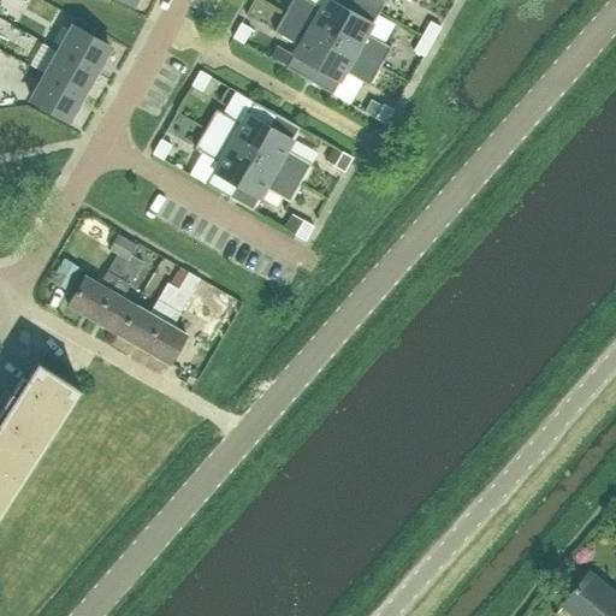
[(290,0),(284,12),(331,40),(353,0),(323,0),(319,7),(306,0),(290,0)]
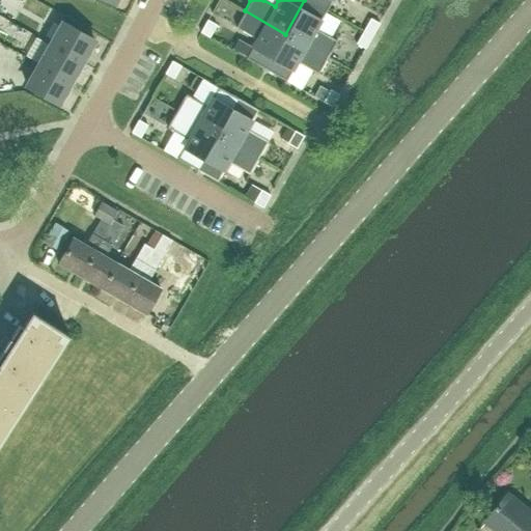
[(307,0),(304,0),(285,34),(327,57),(336,42),(315,29),(326,10),(307,0)]
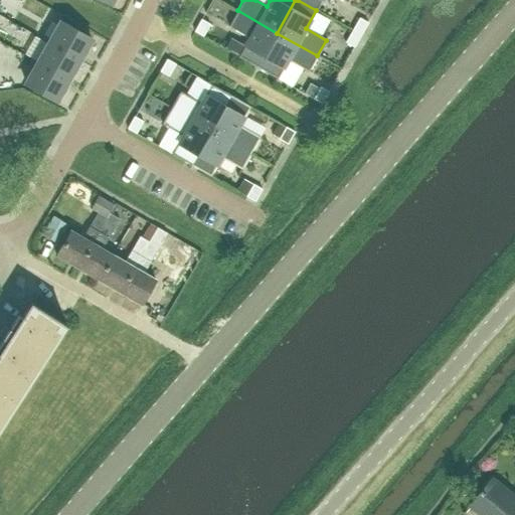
[(348,0),(298,0),(316,10),(321,0),(340,0),(346,3),(348,0)]
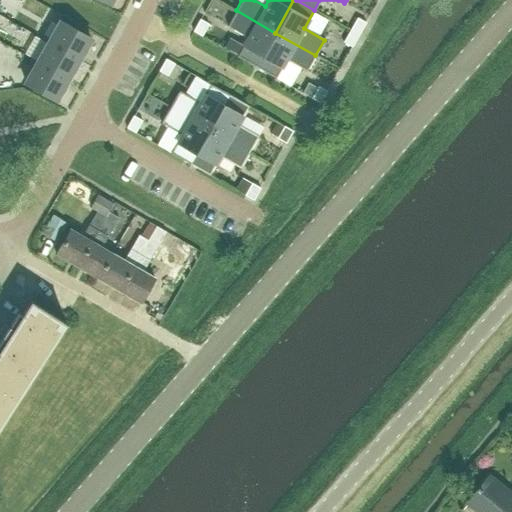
[(255,67),(275,33),(236,10),(226,26),(247,38),(236,56),(255,67)]
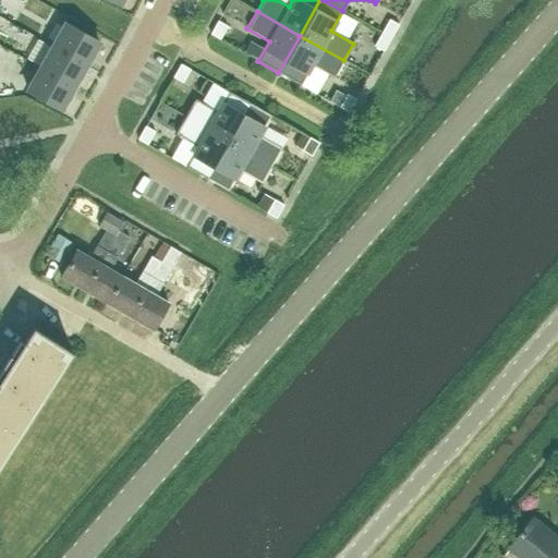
[(14,38),(33,48),(45,23),(26,13),(14,38)]
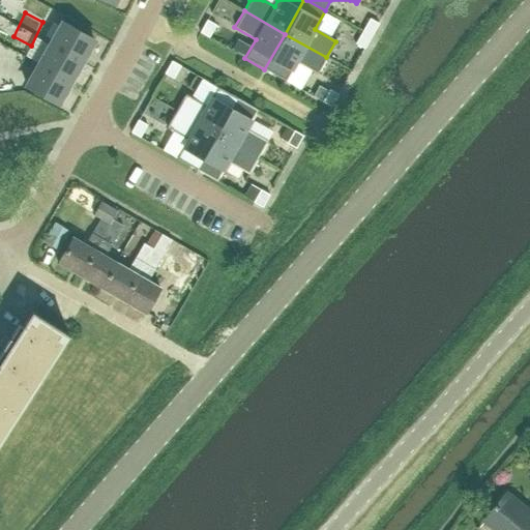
[(363,32),(372,36),(378,24),(370,20),(363,32)]
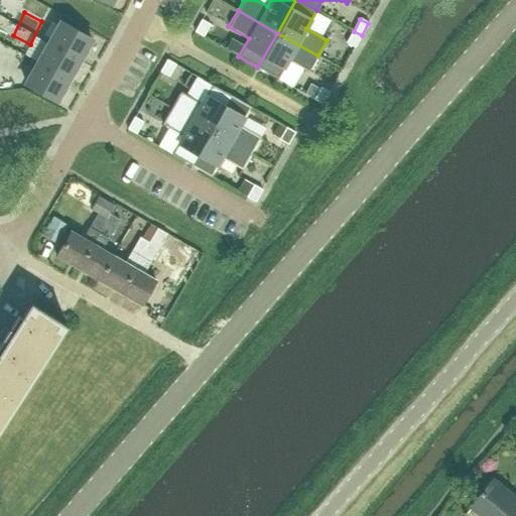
[(210,25),(202,20),(195,32),(204,36),(210,25)]
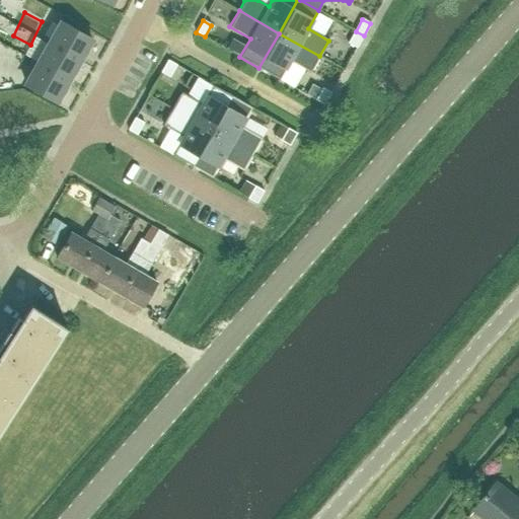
[(92,40),(60,21),(49,43),(80,61),(92,40)]
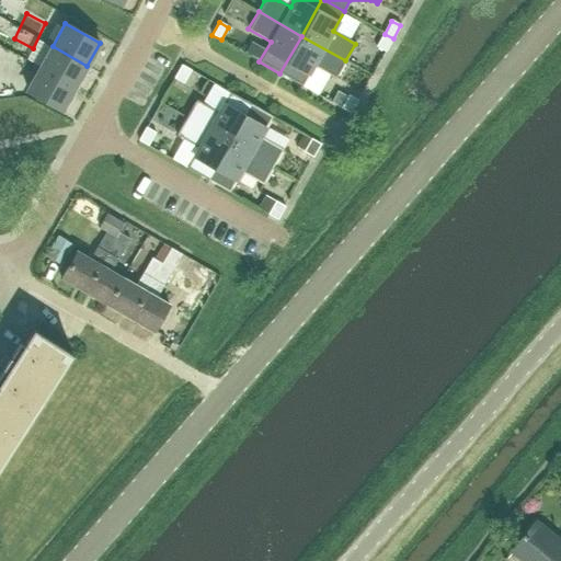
[(393,38),(385,34),(377,47),(386,52),(393,38)]
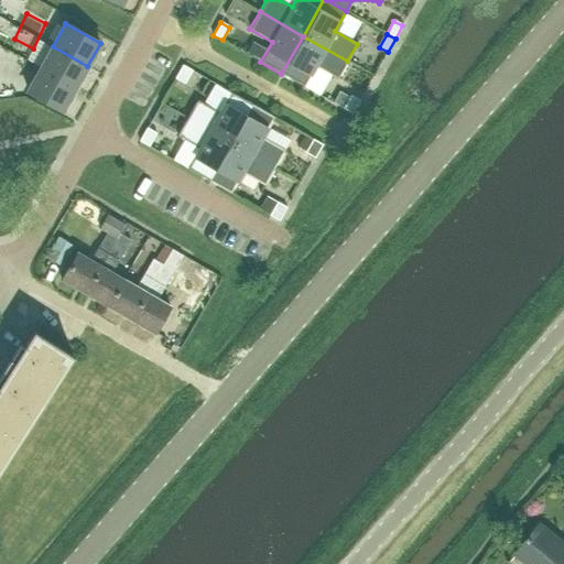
[(347,61),(303,36),(281,74),(303,86),(314,66),(337,78),(347,61)]
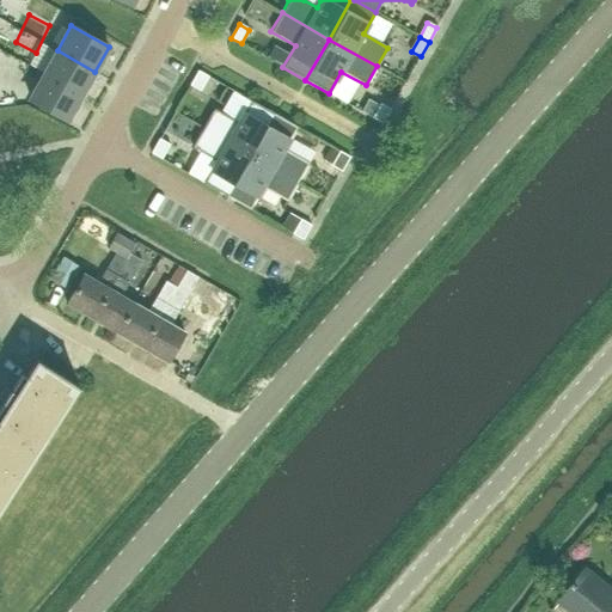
[(95,72),(57,50),(43,74),(81,95),(95,72)]
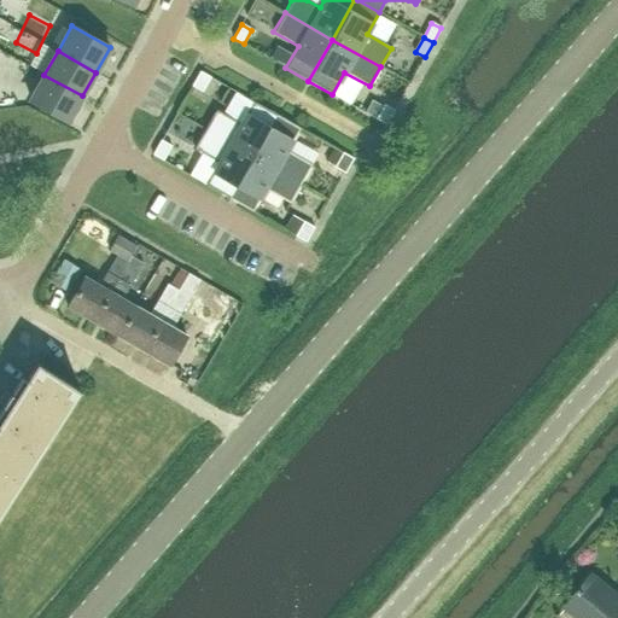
[(211,79),(202,73),(193,86),(203,92),(211,79)]
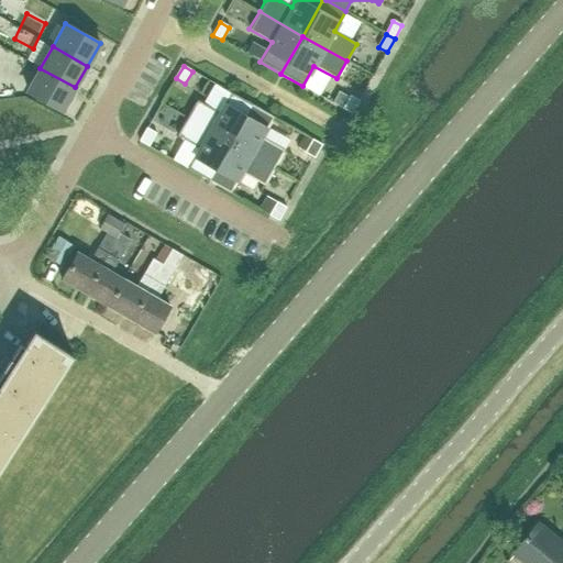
[(75,87),(40,68),(28,90),(62,110),(75,87)]
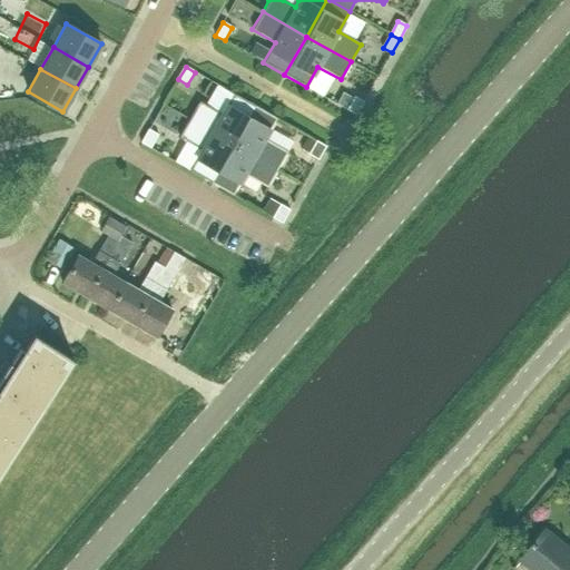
[(188,119),(233,144),(254,106),(233,94),(220,114),(198,101),(188,119)]
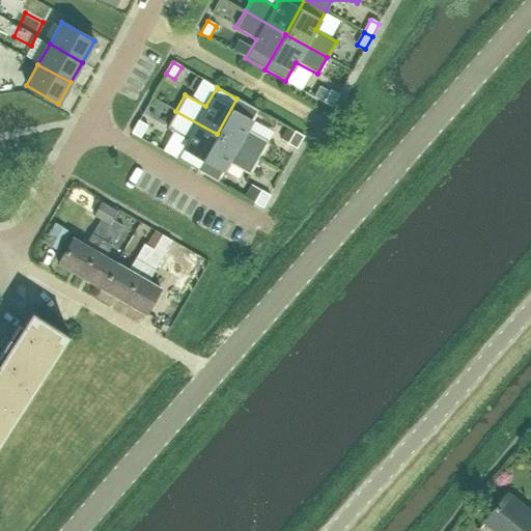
[(0,89),(0,112),(11,117),(20,98),(0,89)]
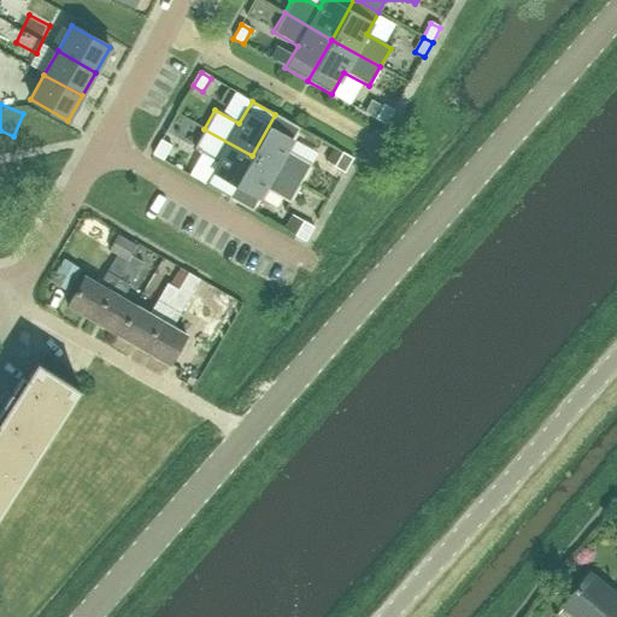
[(393,111),(383,105),(375,119),(386,124),(393,111)]
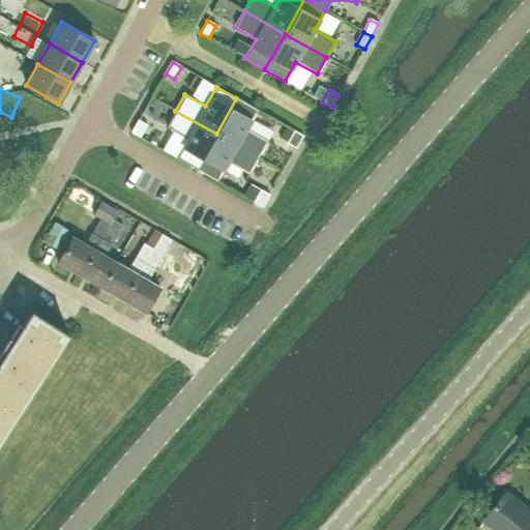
[(236,98),(216,134),(257,157),(266,141),(245,129),(257,110),(236,98)]
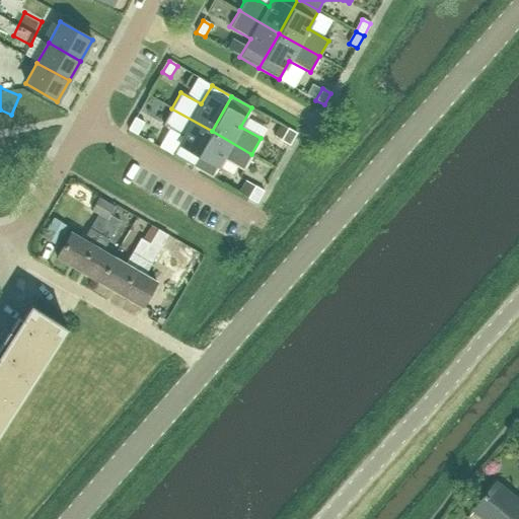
[(192,166),(212,131),(171,108),(162,125),(182,136),(171,155),(192,166)]
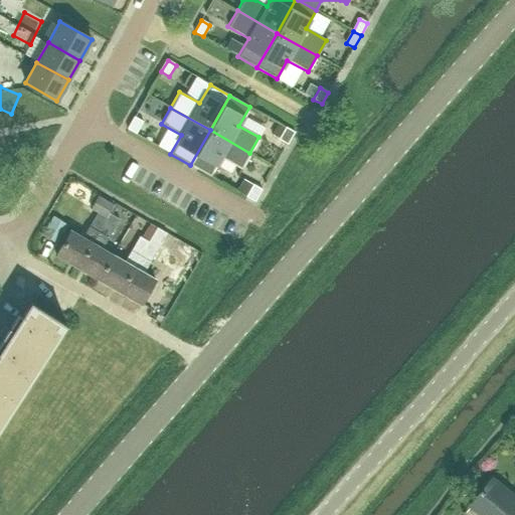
[(143,122),(134,118),(128,129),(136,134),(143,122)]
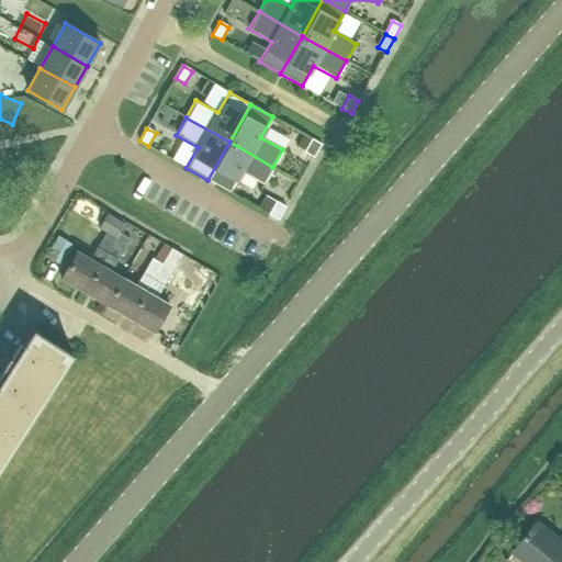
[(321,145),(312,139),(305,152),(314,157),(321,145)]
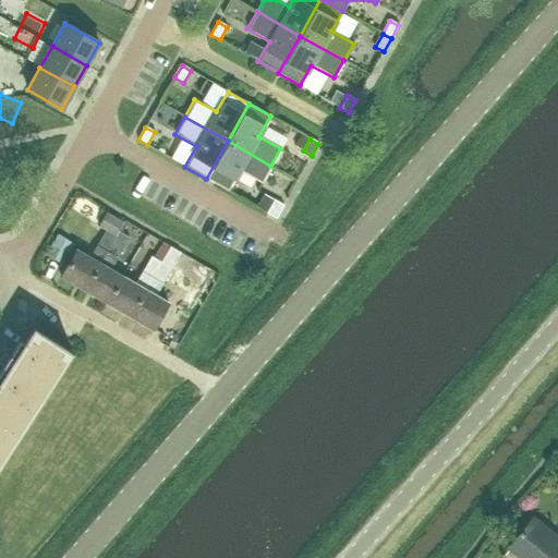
[(270,166),(228,141),(206,179),(227,191),(239,170),(261,183),(270,166)]
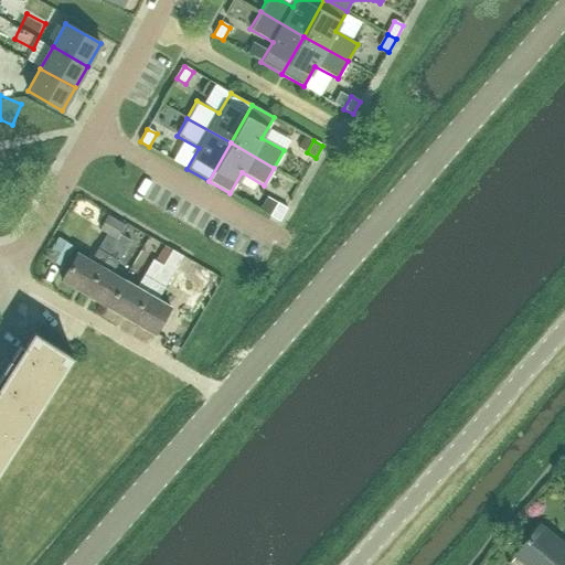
[(287,208),(278,203),(270,215),(279,221),(287,208)]
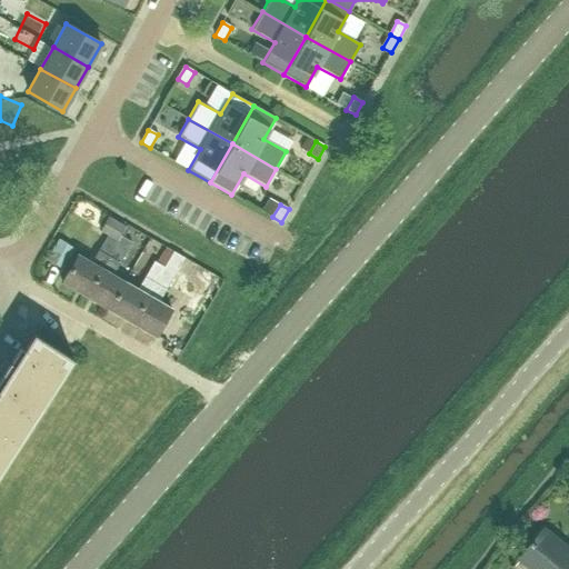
[(67,271),(61,282),(85,296),(117,240),(125,227),(107,217),(98,232),(105,236),(89,261),(77,253),(78,252),(62,243),(51,261),(67,271)]
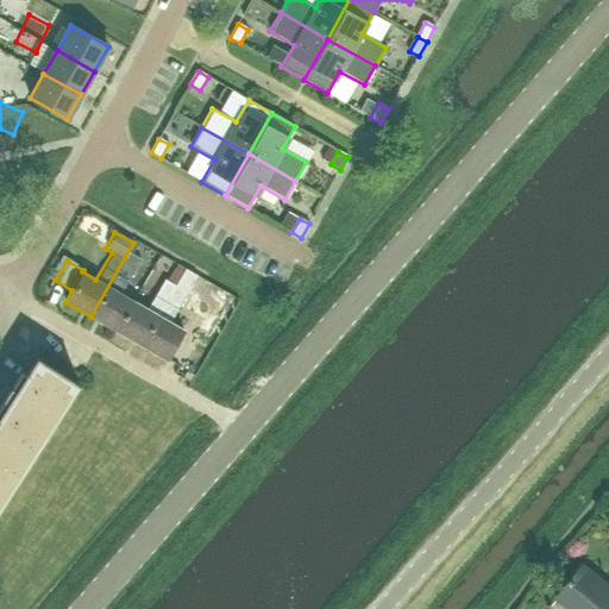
[(90,316),(115,331),(132,301),(118,293),(136,263),(125,257),(90,316)]
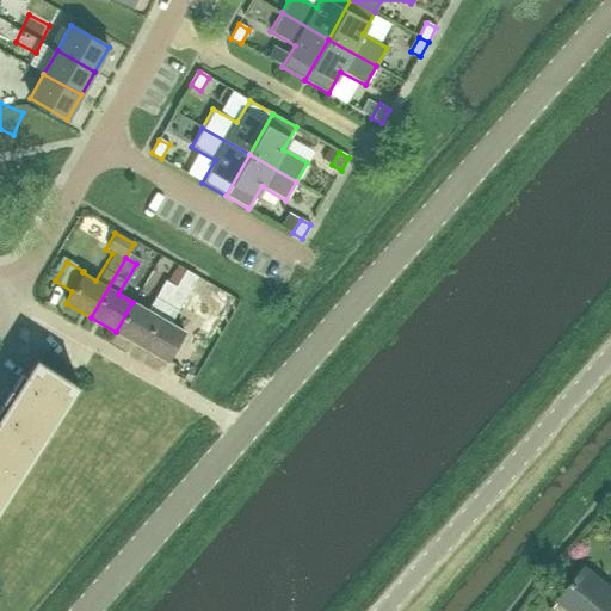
[(174,288),(140,346),(165,362),(183,332),(170,323),(195,279),(183,272),(174,288)]
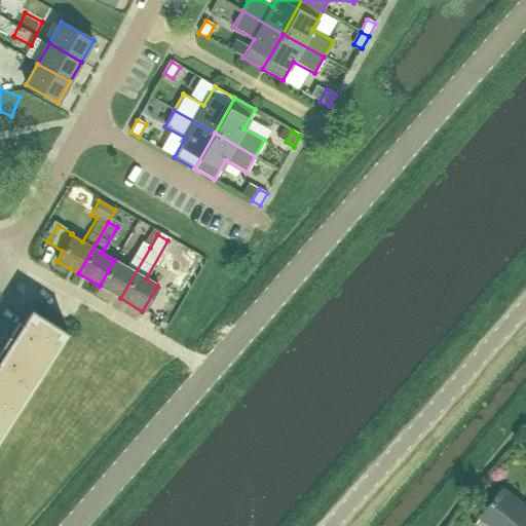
[(114,260),(100,286),(120,298),(150,248),(141,241),(125,266),(114,260)]
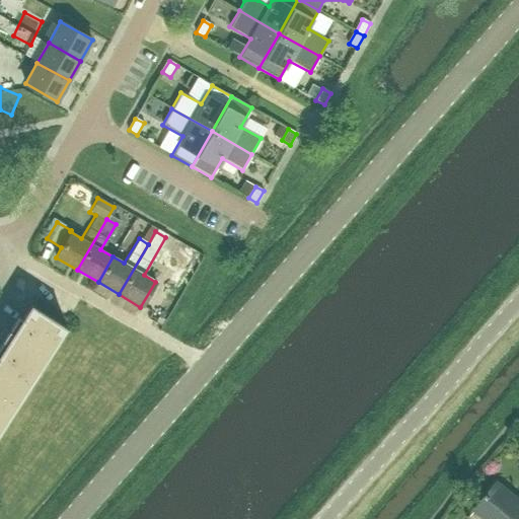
[(0,428),(65,327),(29,304),(11,331),(8,329),(1,340),(5,342),(0,349),(0,428)]
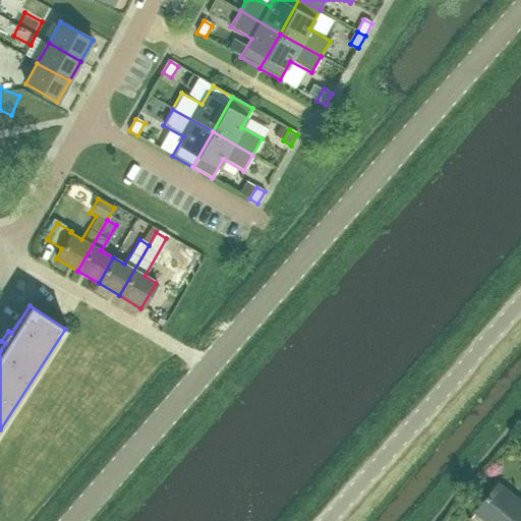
[(520,520),(520,503),(499,484),(477,512),(487,520),(520,520)]
